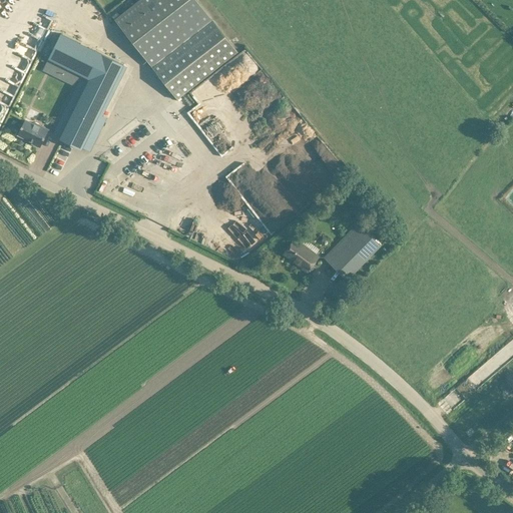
[(92,6),(101,16),(107,11),(97,0),(83,0),(90,8),(92,6)]
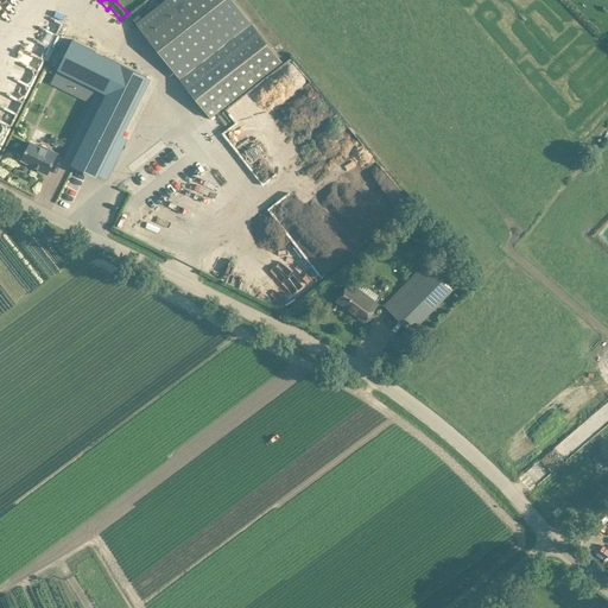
[(283,62),(253,24),(233,0),(165,0),(137,23),(181,81),(210,118),(283,62)]
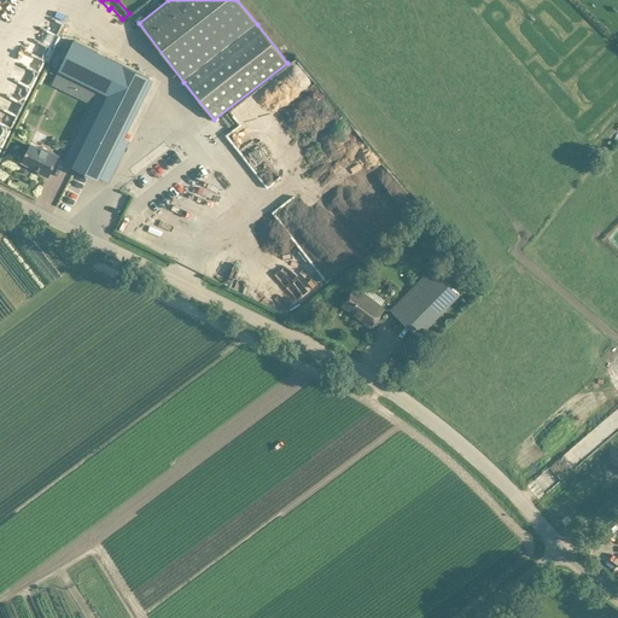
[(74,40),(58,71),(100,92),(71,150),(65,161),(74,164),(100,178),(109,182),(114,172),(128,141),(120,138),(149,77),(74,40)]
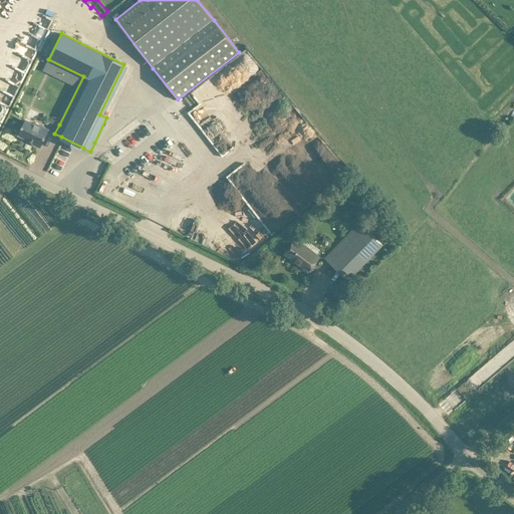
[(40,148),(45,139),(49,131),(34,122),(34,123),(25,119),(22,126),(18,136),(33,143),(32,144),(40,148)]
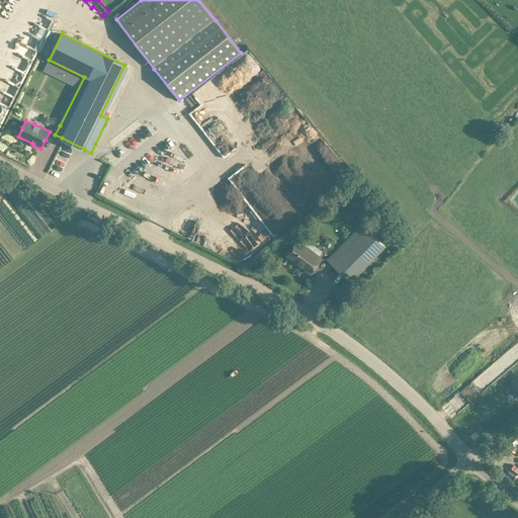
[(141,151),(154,142),(147,131),(134,140),(141,151)]
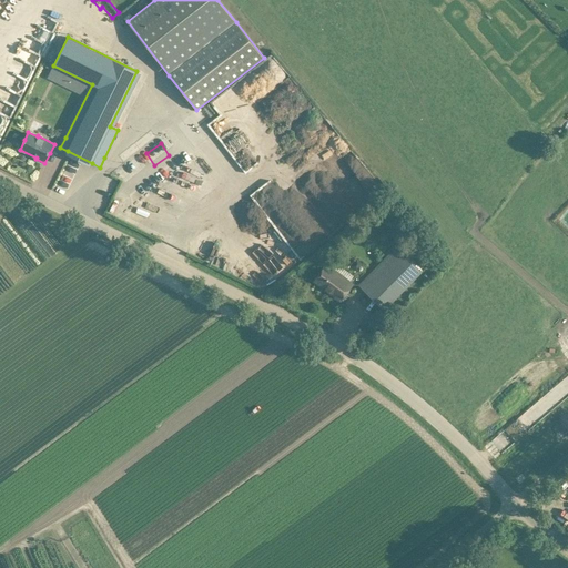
[(141,178),(151,168),(142,158),(131,168),(141,178)]
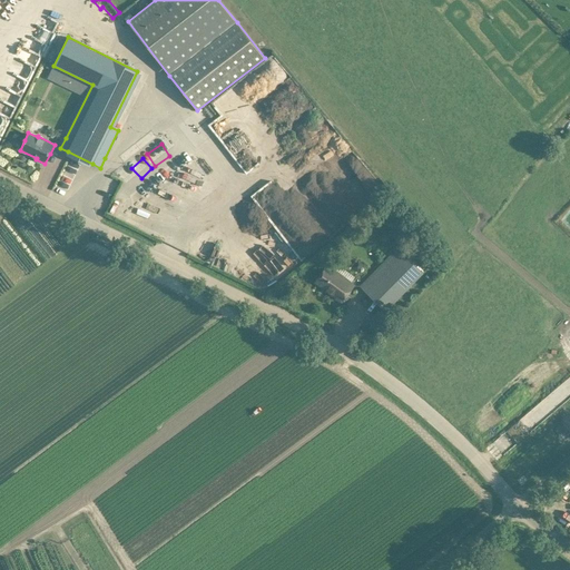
[(229,227),(239,219),(232,209),(222,217),(229,227)]
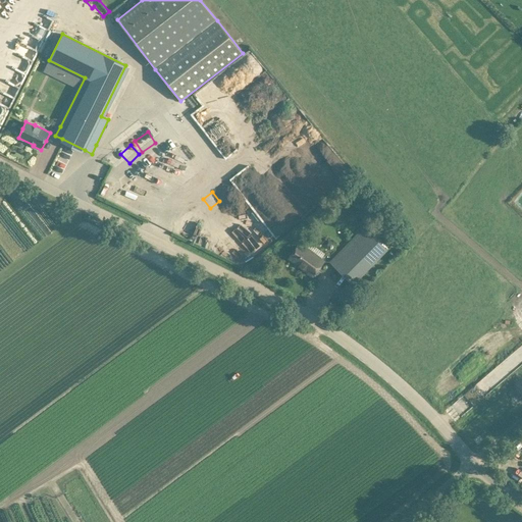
[(353,285),(360,277),(387,251),(376,239),(380,235),(377,230),(376,231),(368,224),(337,255),(330,262),(353,285)]
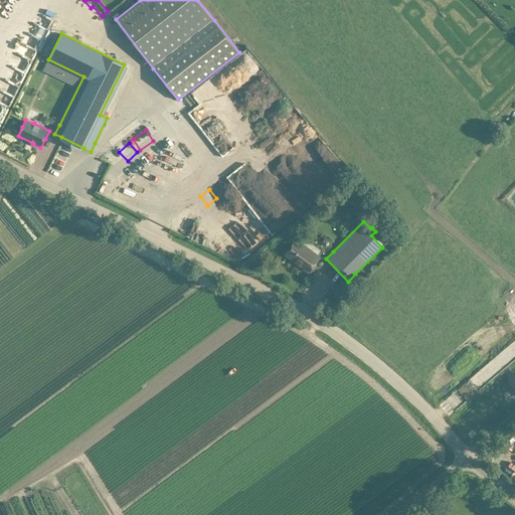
[(309,274),(315,266),(321,258),(296,239),(285,255),(298,265),(298,266),(309,274)]
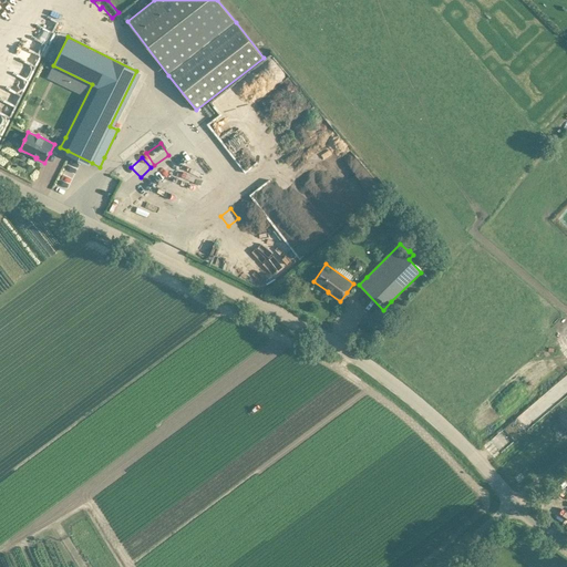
[(121,566),(116,557),(98,566),(121,566)]
